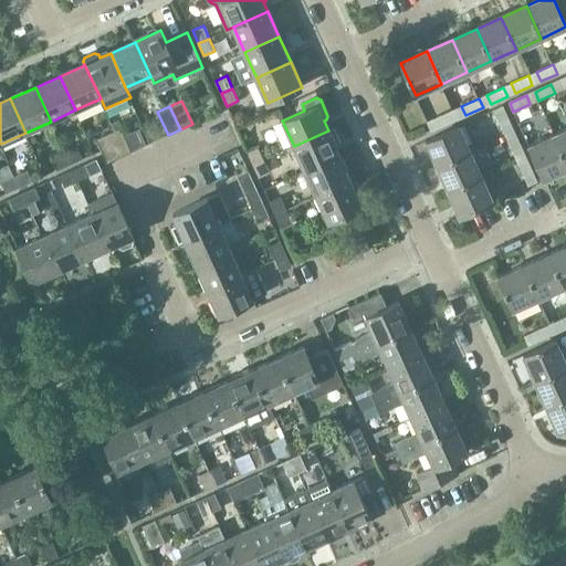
[(503,106),(494,111),(502,127),(511,123),(503,106)]
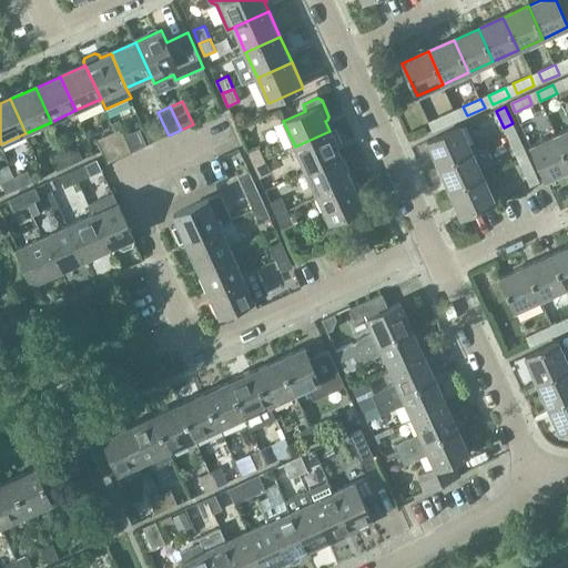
[(455,110),(437,119),(442,128),(459,120),(455,110)]
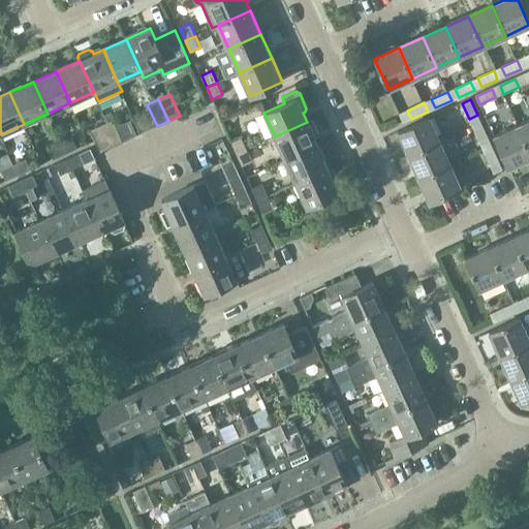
[(429,118),(398,132),(409,155),(439,141),(429,118)]
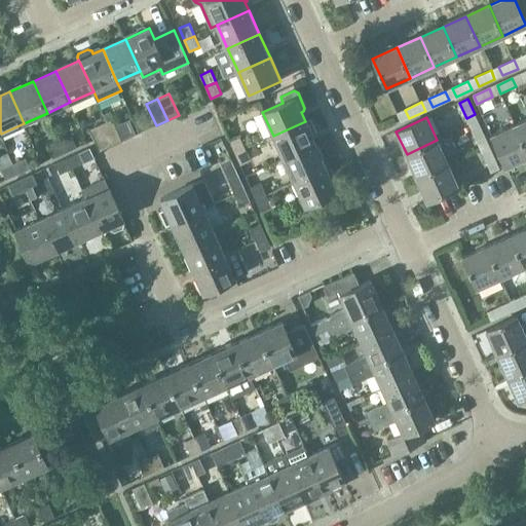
[(101,124),(111,146),(122,141),(113,119),(101,124)]
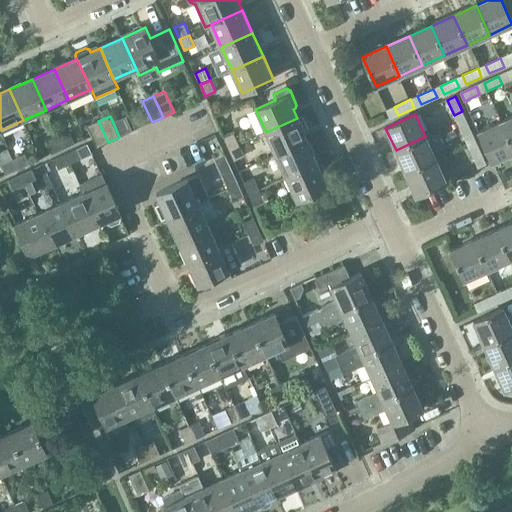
[(511,117),(501,122),(511,144),(511,117)]
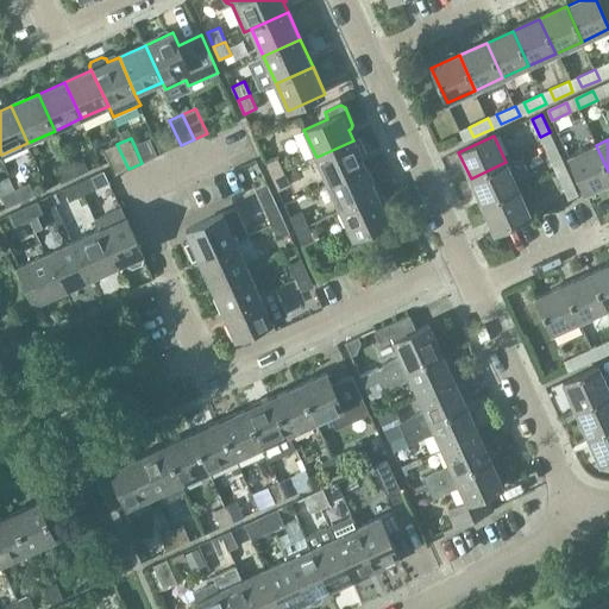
[(328,184),(365,167),(353,140),(316,157),(328,184)]
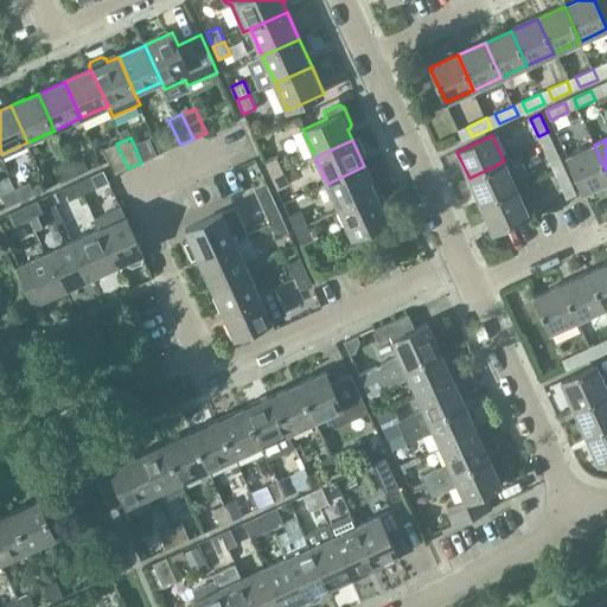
[(551,140),(542,145),(550,163),(560,158),(551,140)]
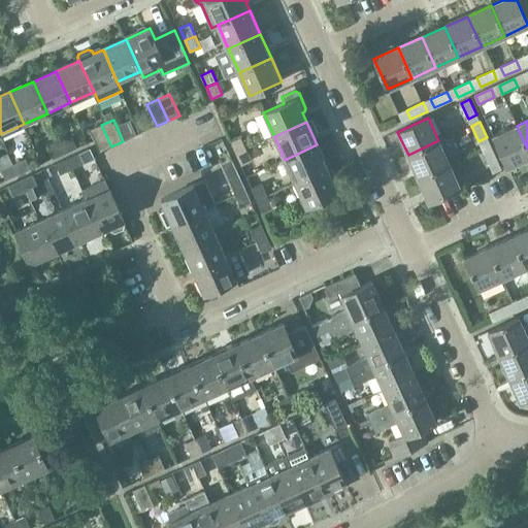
[(111,146),(101,125),(90,130),(100,152),(111,146)]
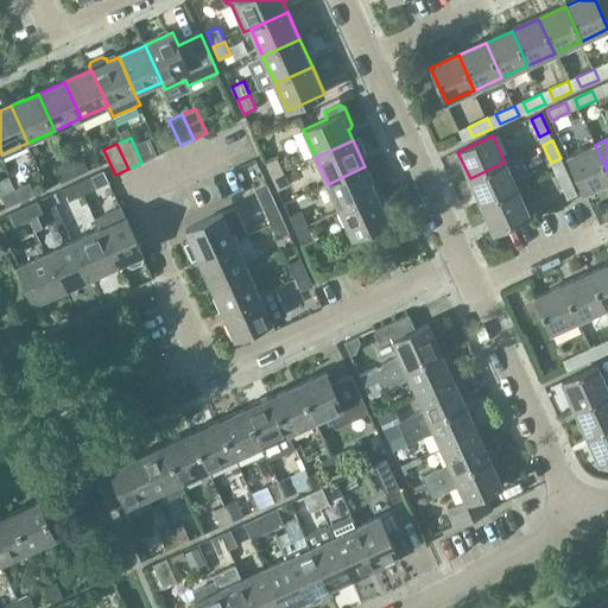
[(607,181),(607,171),(595,145),(568,157),(584,192),(607,181)]
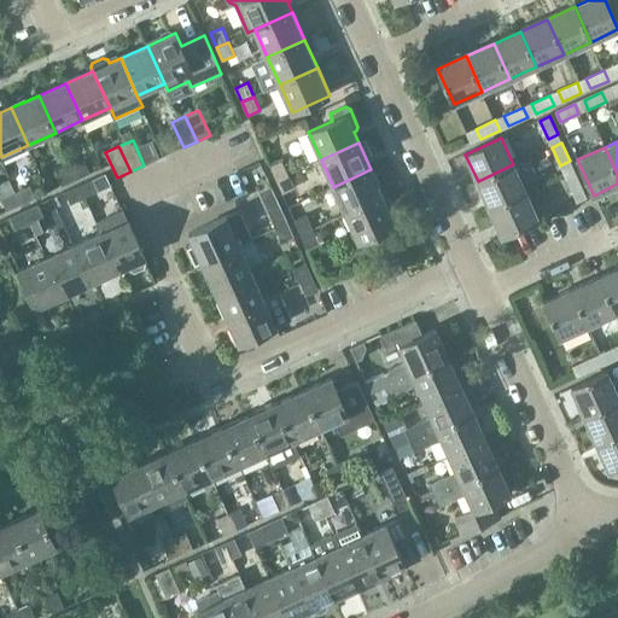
[(277,180),(289,175),(283,161),(270,167),(277,180)]
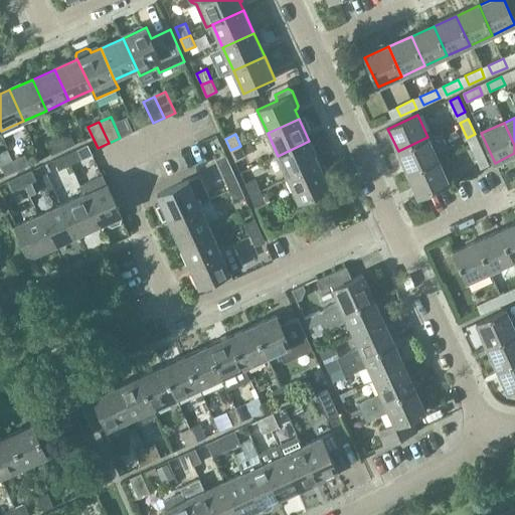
[(59,140),(63,149),(74,144),(70,135),(59,140)]
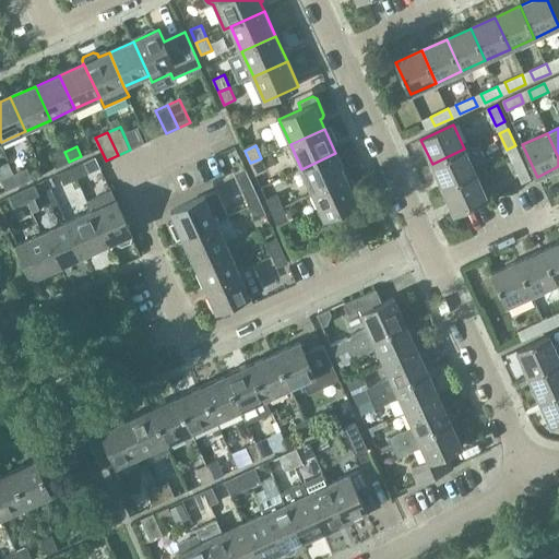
[(432,164),(443,189),(476,175),(464,149),(432,164)]
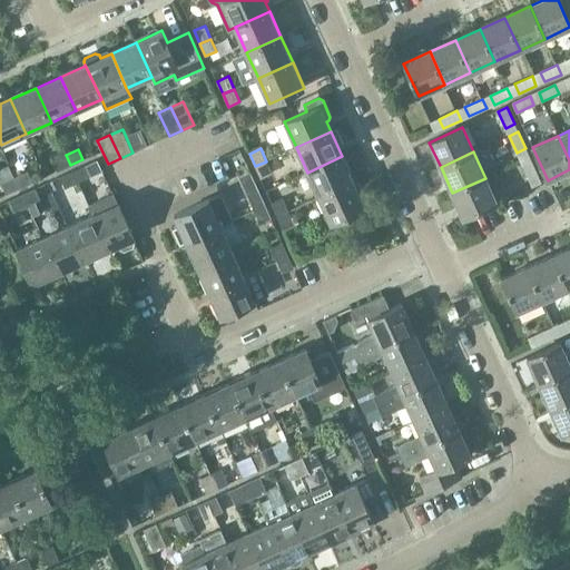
[(70,165),(66,155),(53,160),(58,172),(70,165)]
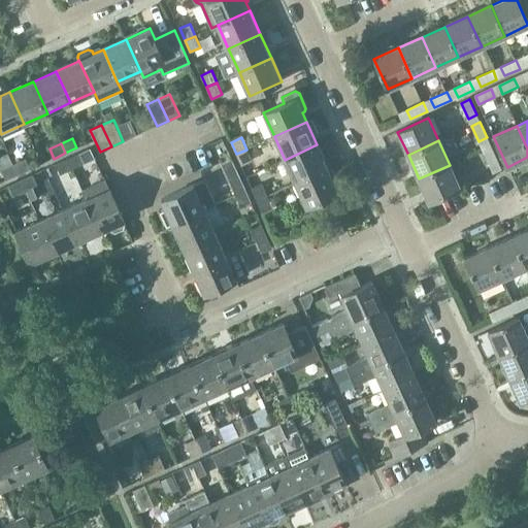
[(295,183),(328,168),(317,144),(285,160),(295,183)]
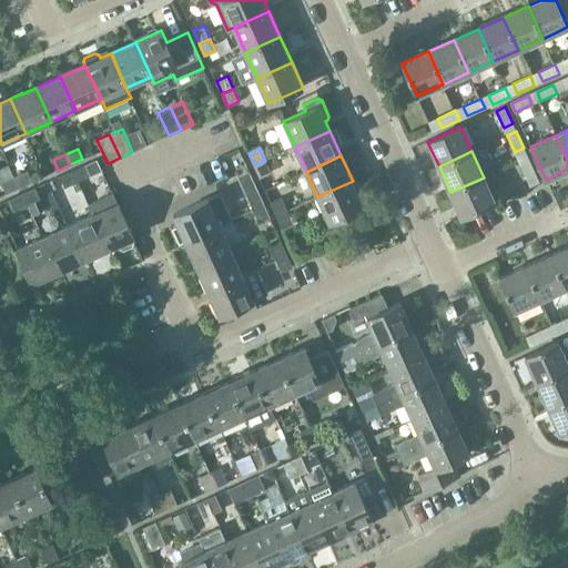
[(528,156),(518,161),(526,178),(536,173),(528,156)]
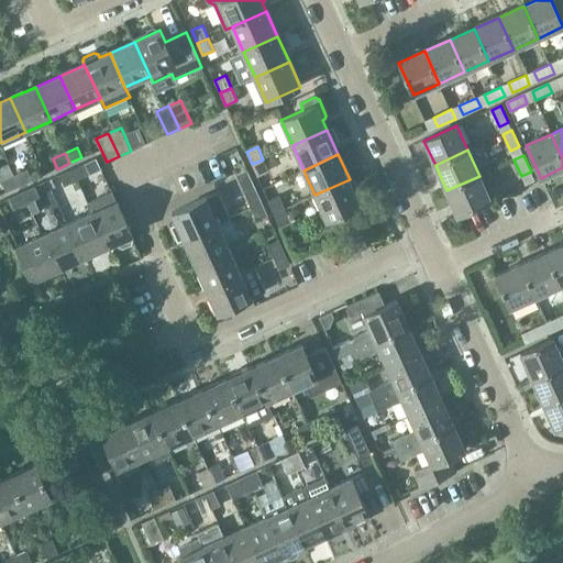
[(263,159),(252,164),(257,177),(268,172),(263,159)]
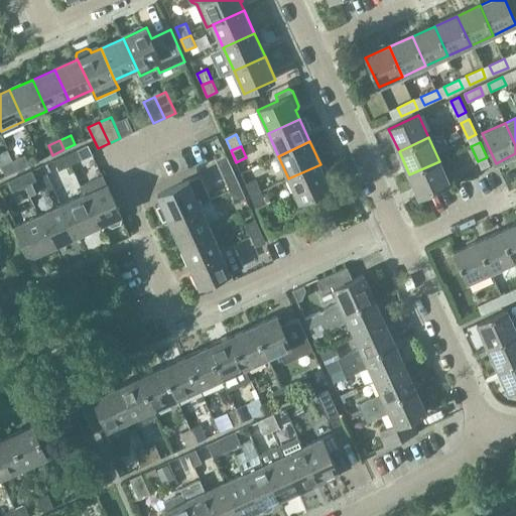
[(67,155),(71,165),(83,160),(78,150),(67,155)]
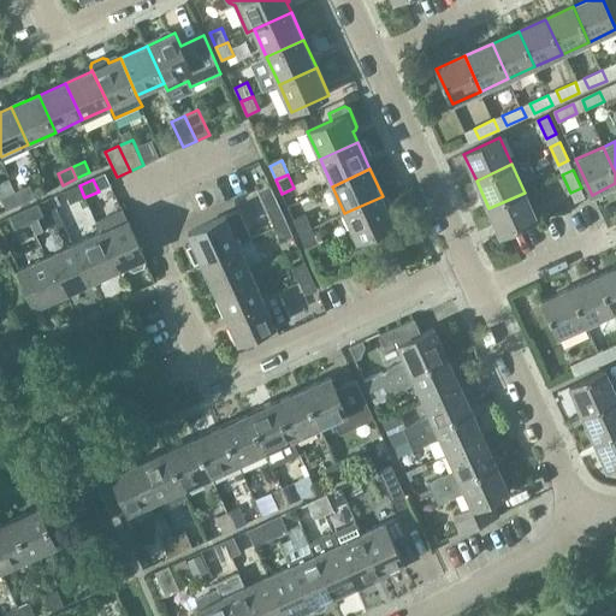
[(16,191),(22,203),(35,197),(30,185),(16,191)]
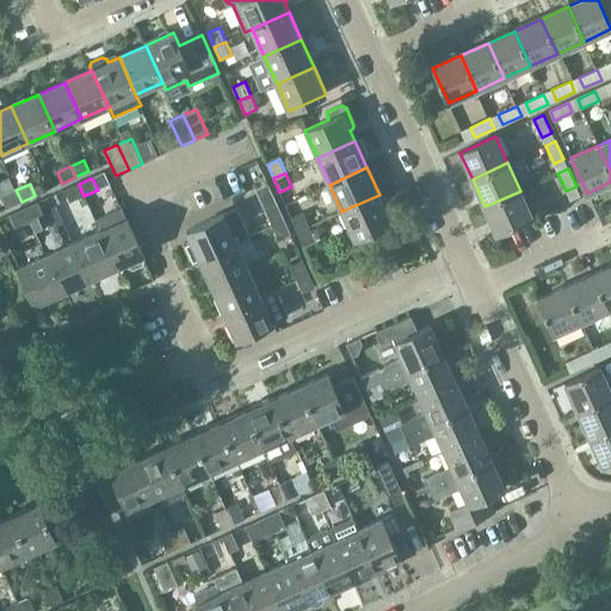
[(84,196),(79,184),(65,190),(71,202),(84,196)]
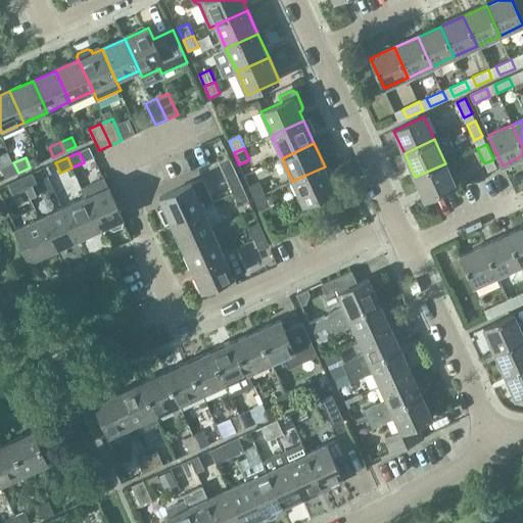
[(18,173),(13,162),(2,168),(6,178),(18,173)]
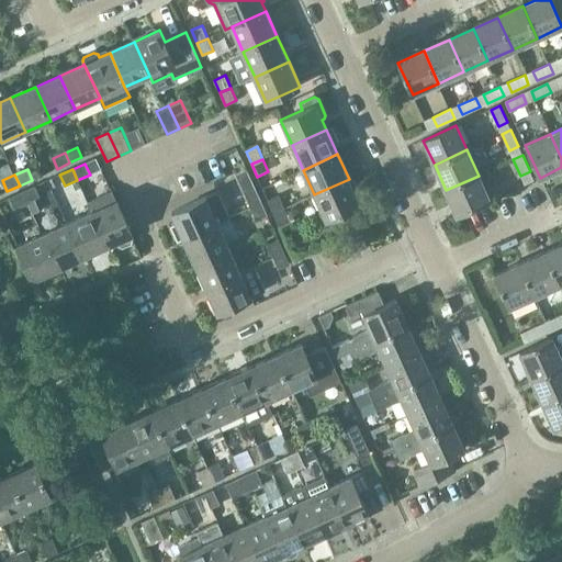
[(490,201),(479,176),(446,190),(458,215),(490,201)]
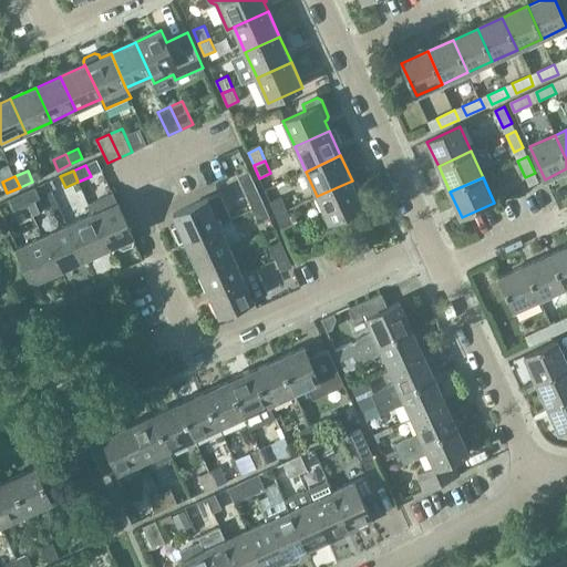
[(352,182),(352,181),(317,196),(329,223),(363,207),(359,196),(360,193),(361,189),(359,184),(356,182),(352,182)]
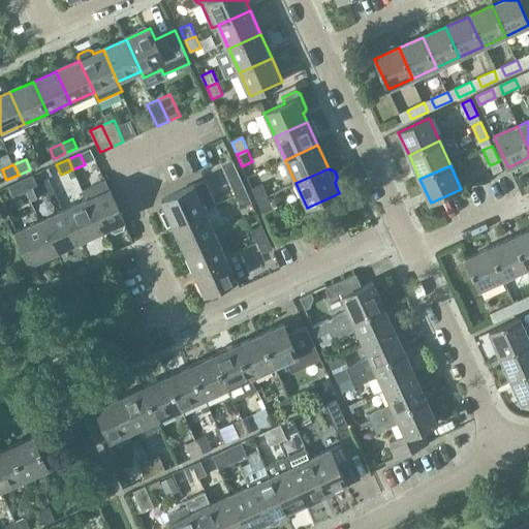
[(21,180),(26,191),(37,186),(33,175),(21,180)]
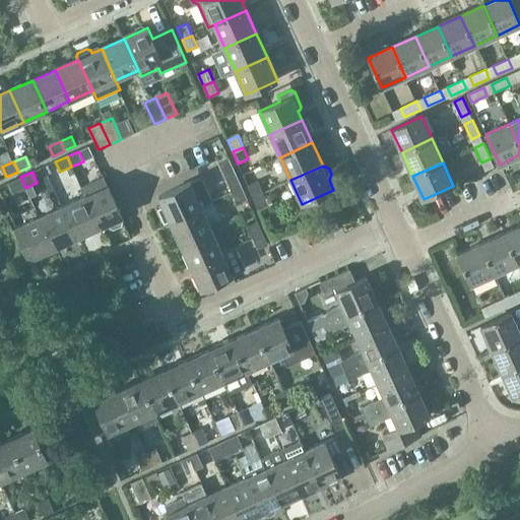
[(233,192),(242,188),(237,176),(226,181),(233,192)]
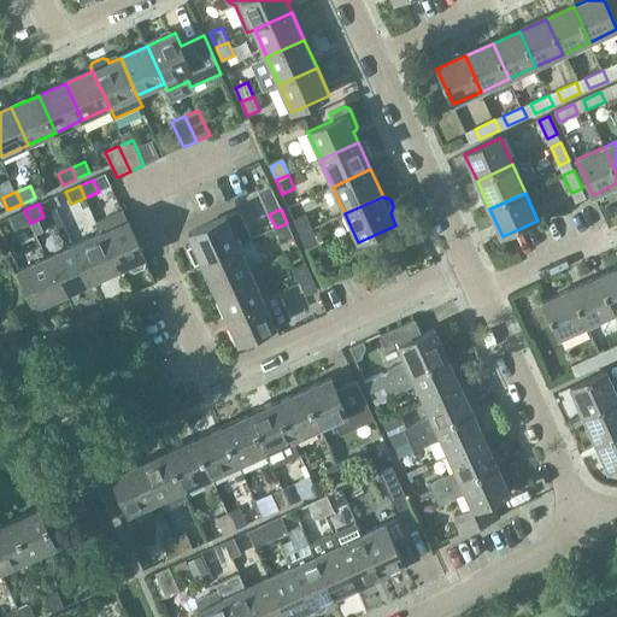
[(30,223),(24,210),(11,217),(17,229),(30,223)]
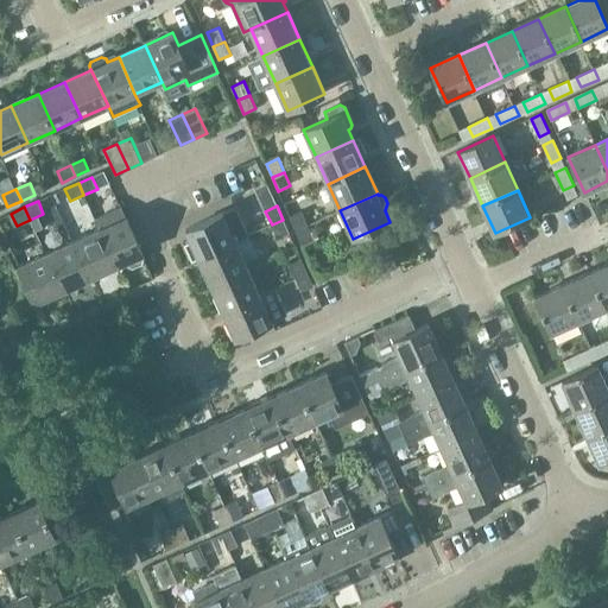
[(116,266),(127,261),(128,265),(133,267),(143,263),(144,259),(141,255),(144,254),(127,217),(126,217),(122,208),(95,221),(100,229),(116,266)]
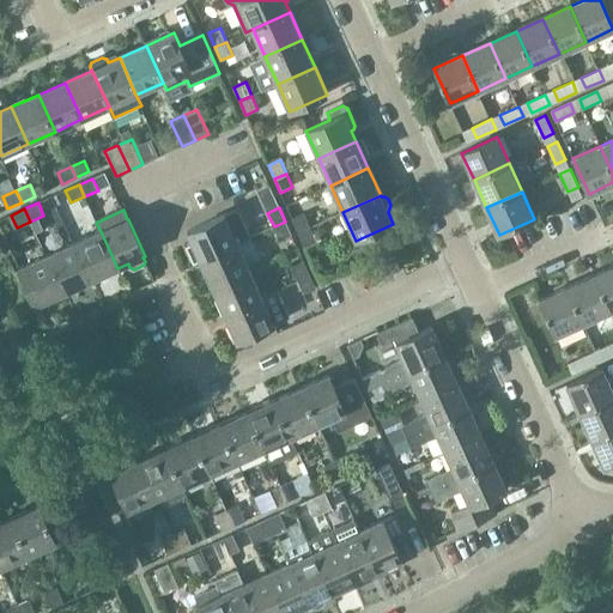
[(250,237),(238,210),(188,232),(193,242),(186,246),(194,263),(200,260),(237,242),(250,237)]
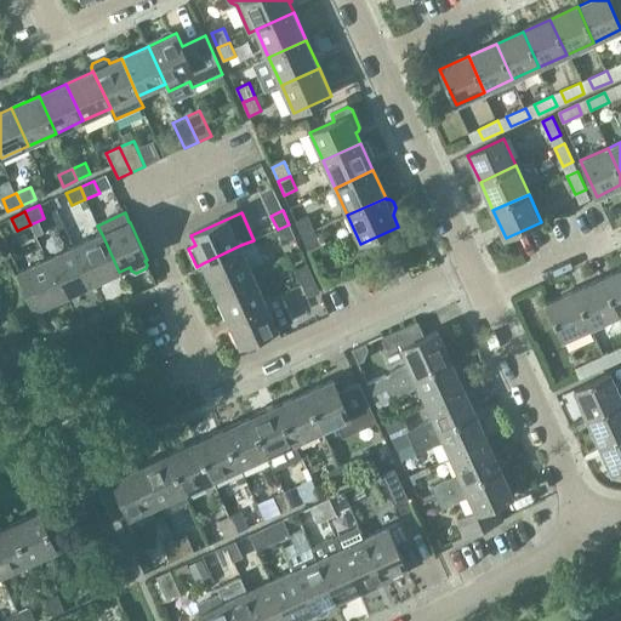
[(303,235),(314,231),(308,216),(296,222),(303,235)]
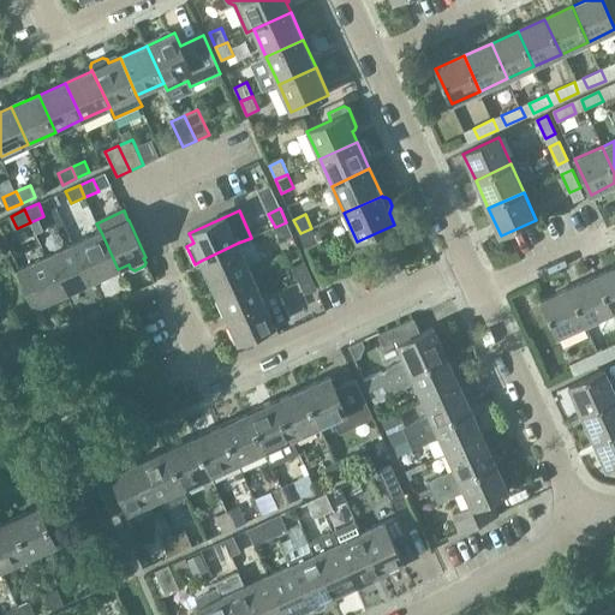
[(286,222),(275,227),(281,240),(292,236),(286,222)]
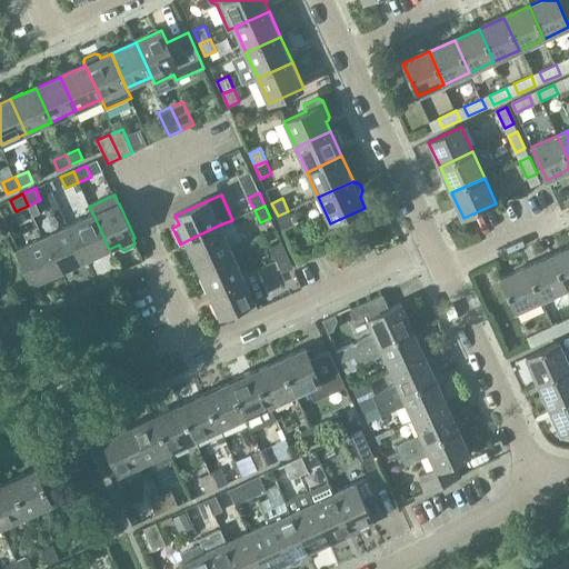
[(288,211),(278,216),(283,229),(295,225),(288,211)]
